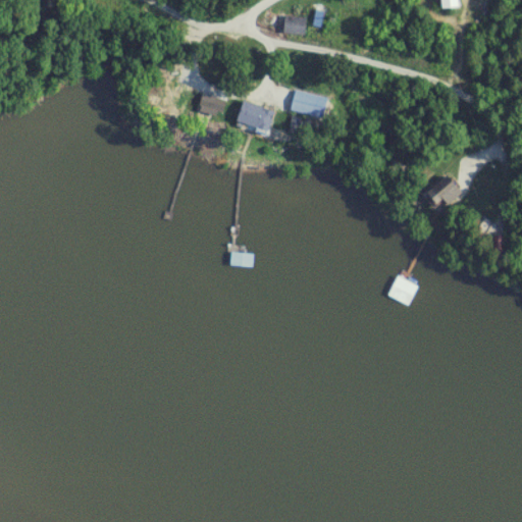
[(460,8),(458,0),(441,0),(444,10),(460,8)]
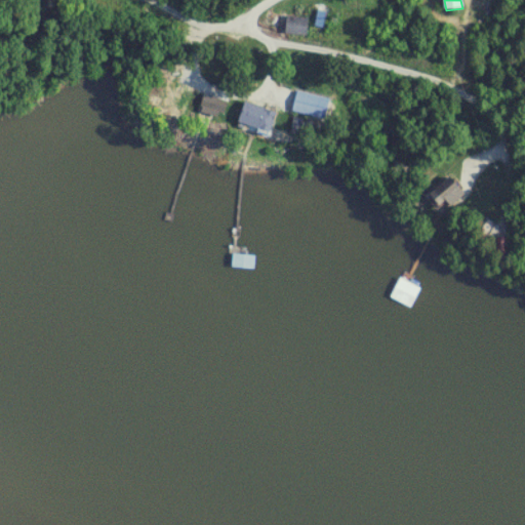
[(286,36),(308,36),(308,18),(286,18),(286,36)]
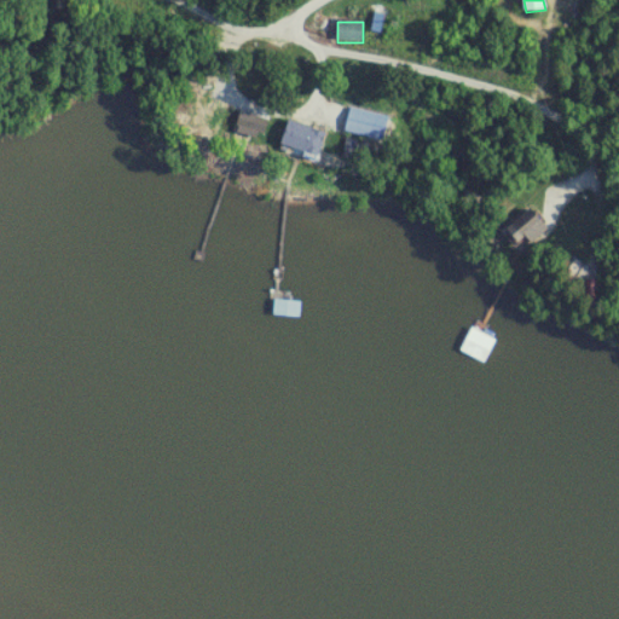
[(314,161),(327,137),(293,120),(279,143),(314,161)]
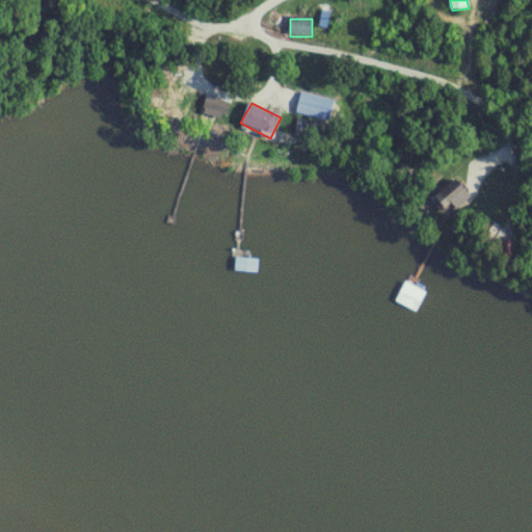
[(470,196),(454,180),(436,196),(453,213),(470,196)]
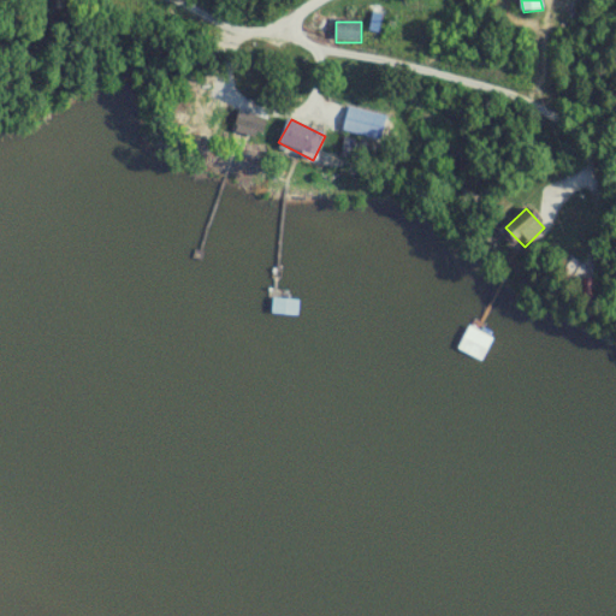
[(298,301),(274,301),(274,315),(298,315),(298,301)]
